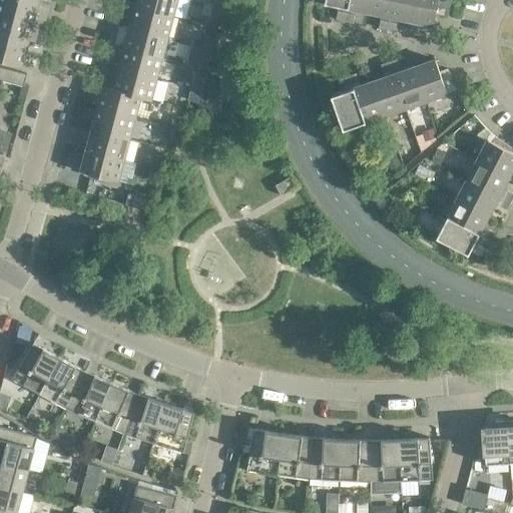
[(39,3),(28,0),(0,0),(0,15),(33,24),(39,3)]
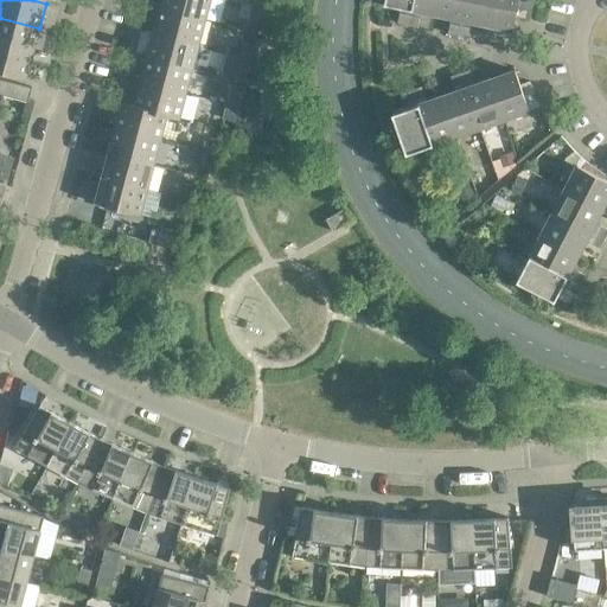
[(210,0),(161,0),(160,7),(205,20),(210,0)]
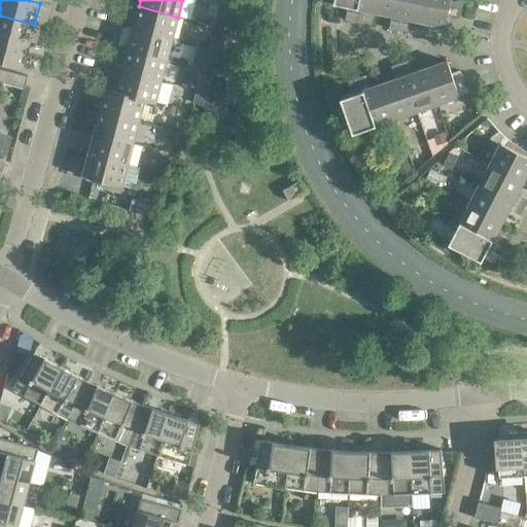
[(380,0),(357,0),(356,7),(378,12),(380,0)]
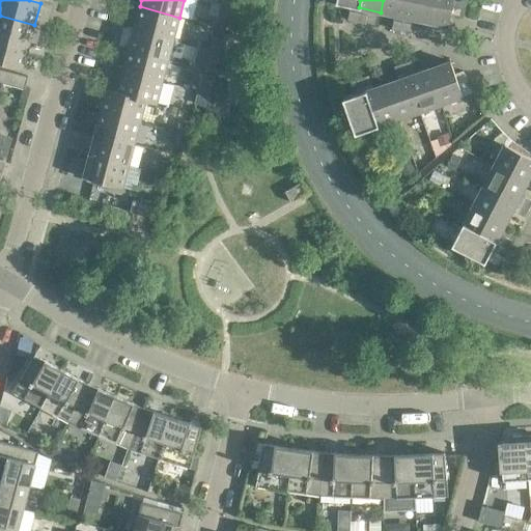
[(406,0),(383,0),(381,12),(403,17),(406,0)]
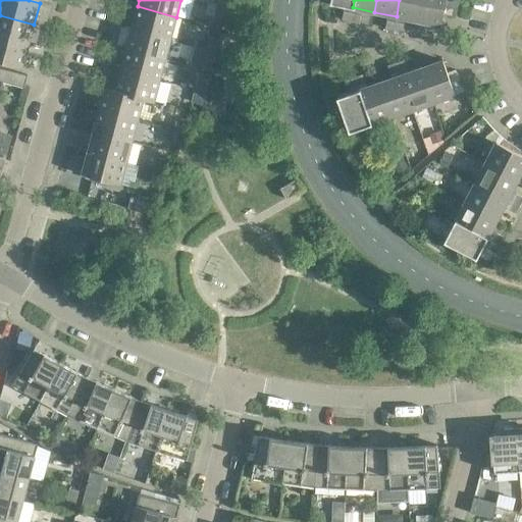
[(421,0),(399,0),(397,16),(418,20),(421,0)]
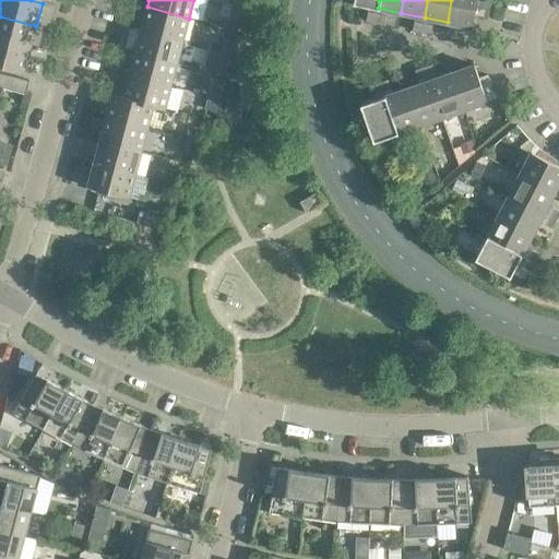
[(487,0),(451,0),(448,22),(472,27),(475,14),(484,16),(485,7),(486,8),(487,0)]
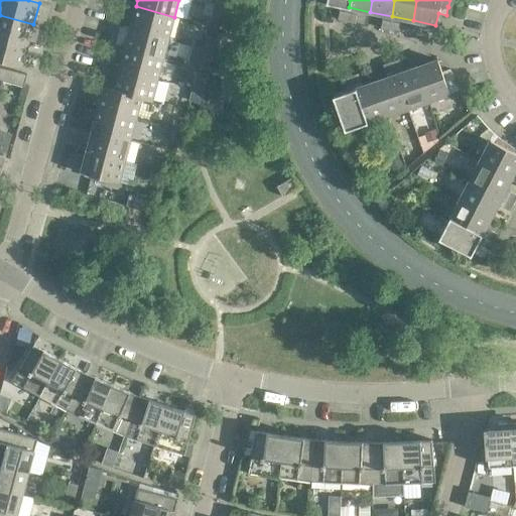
[(225,7),(216,4),(212,16),(221,19),(225,7)]
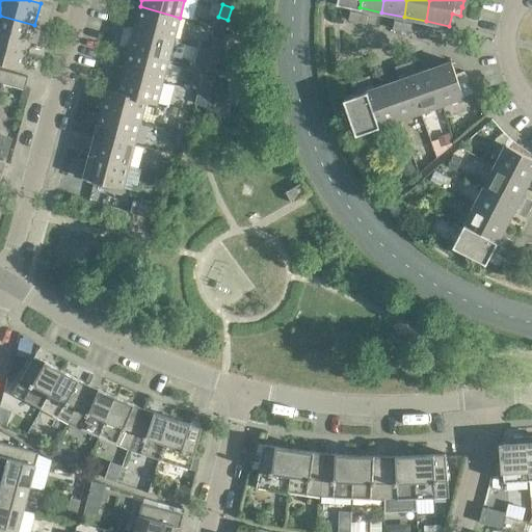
[(180,18),(140,6),(134,28),(174,38),(180,18)]
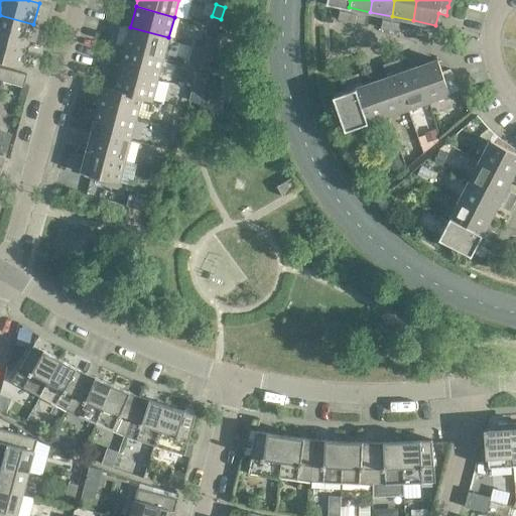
[(340,10),(338,19),(347,21),(348,12),(340,10)]
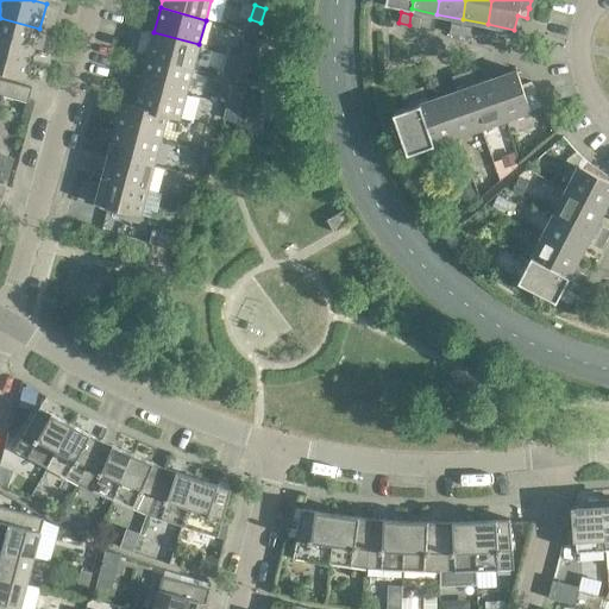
[(421,17),(410,14),(409,25),(419,26),(421,17)]
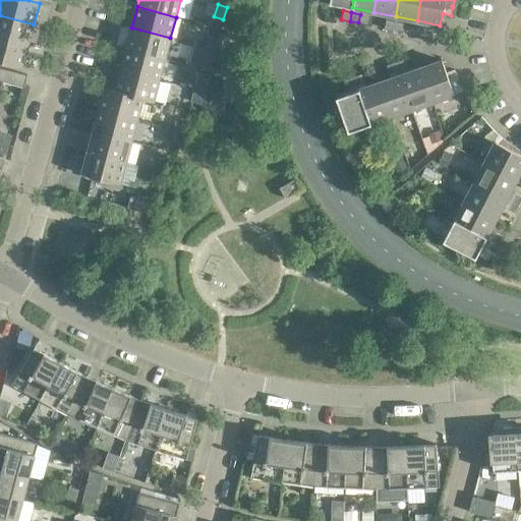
[(34,24),(0,15),(0,38),(27,45),(34,24)]
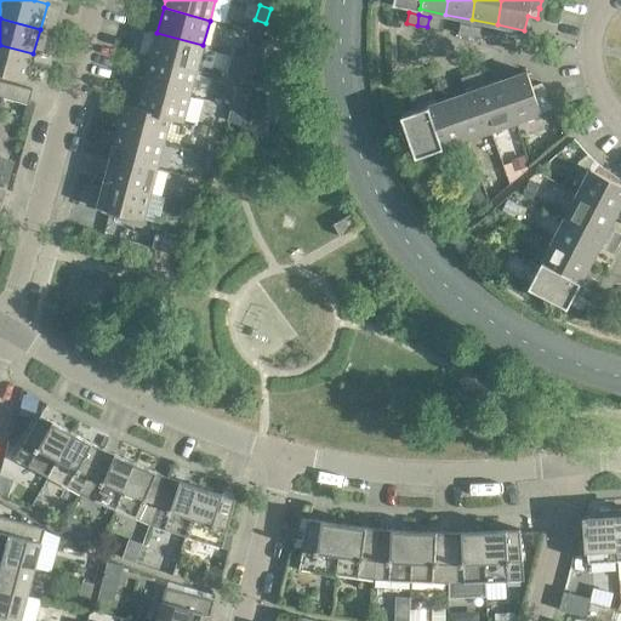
[(457,34),(468,35),(471,26),(460,23),(457,34)]
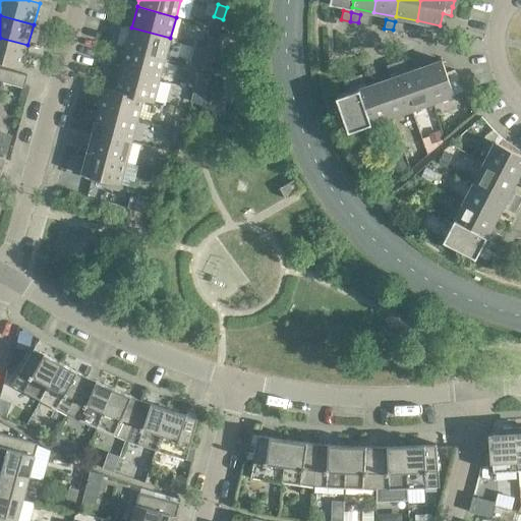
[(403,23),(395,21),(393,30),(401,32),(403,23)]
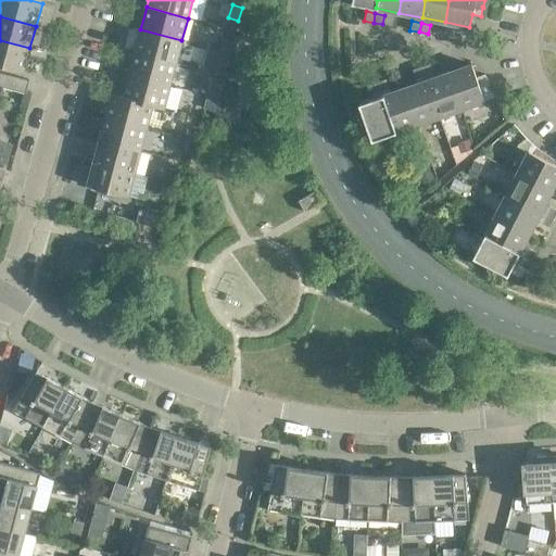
[(181,40),(140,29),(134,52),(176,63),(181,40)]
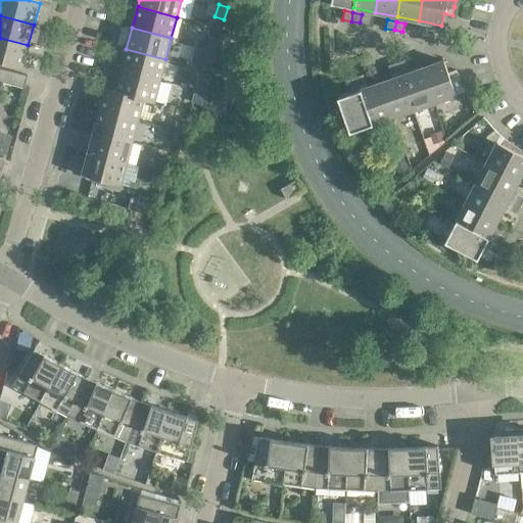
[(210,35),(207,47),(217,50),(220,38),(210,35)]
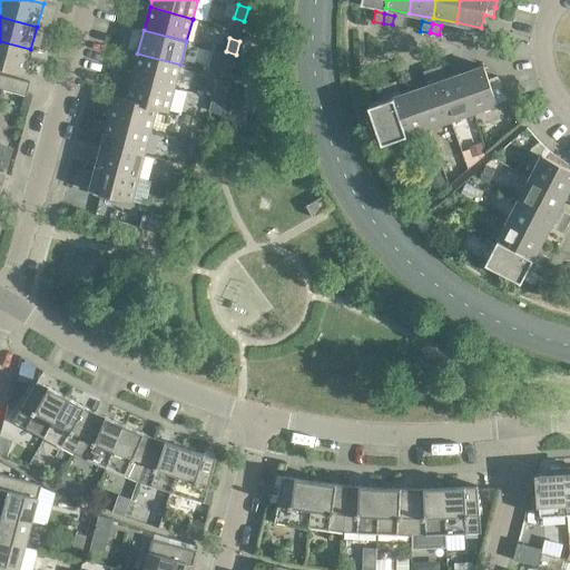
[(30,49),(0,41),(0,67),(25,74),(30,49)]
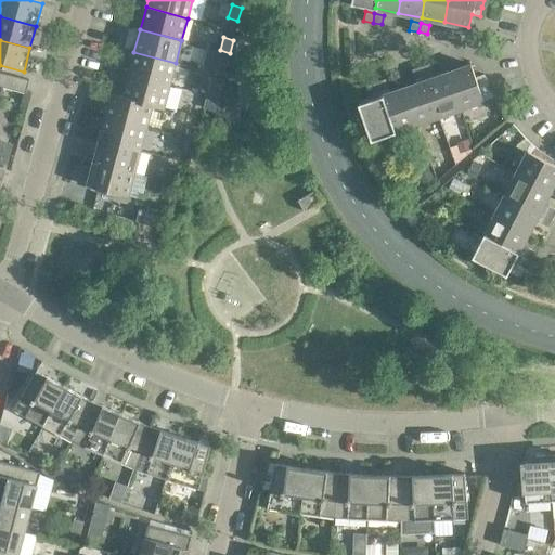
[(230,53),(220,50),(216,63),(226,65),(230,53)]
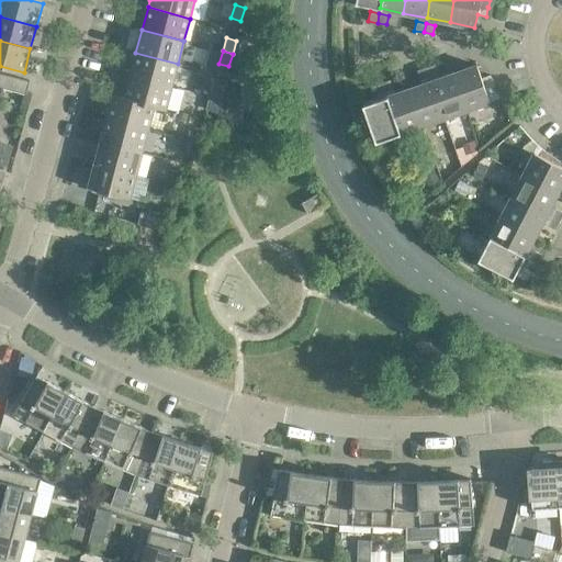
[(178,64),(135,53),(130,75),(171,87),(178,64)]
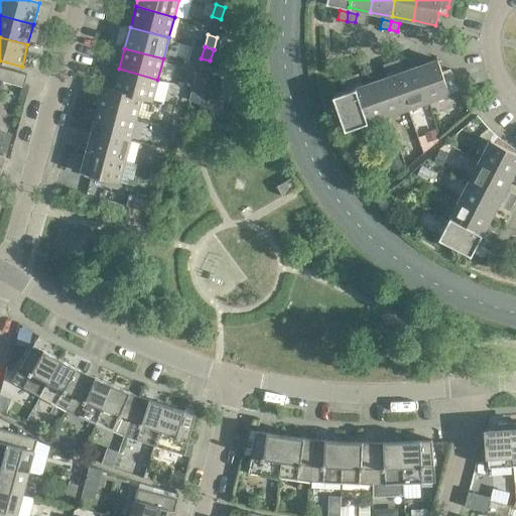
[(402,68),(399,58),(391,61),(394,71),(402,68)]
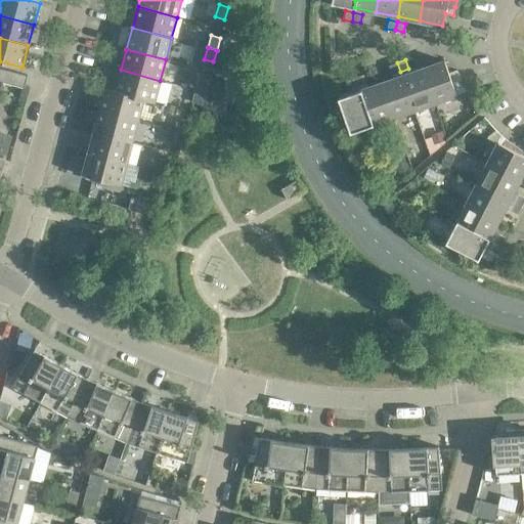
[(448,73),(444,60),(442,61),(424,69),(436,103),(456,96),(451,81),(460,78),(456,70),(448,73)]
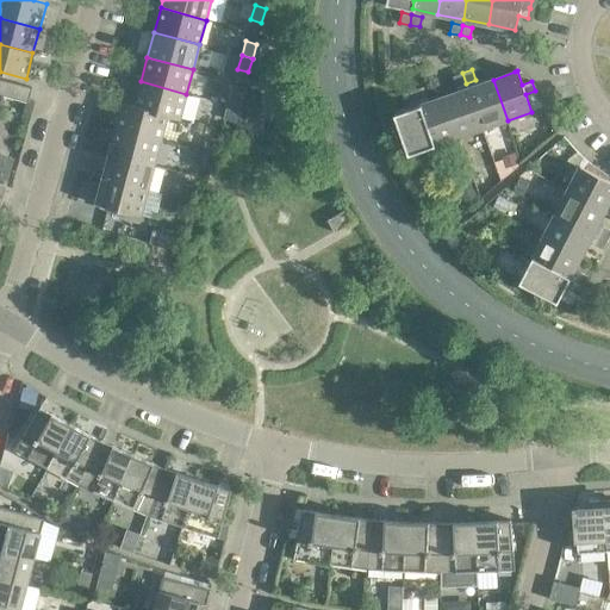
[(466,83),(462,73),(453,76),(456,86),(466,83)]
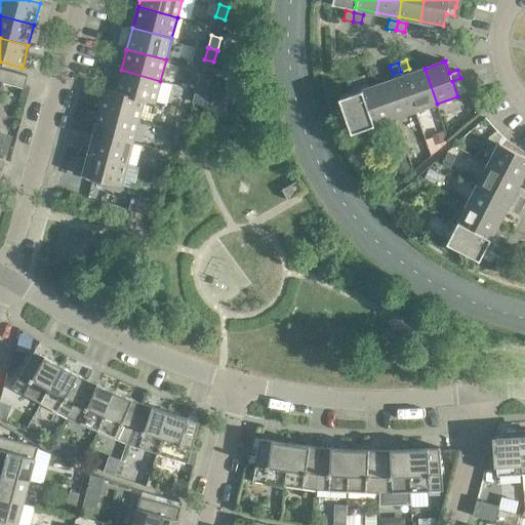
[(28,75),(2,69),(0,77),(0,81),(24,88),(28,75)]
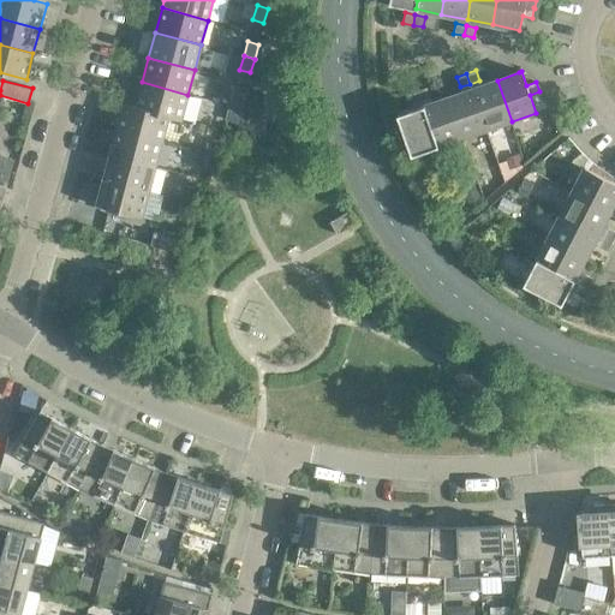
[(512,121),(497,81),(472,89),(485,130),(512,121)]
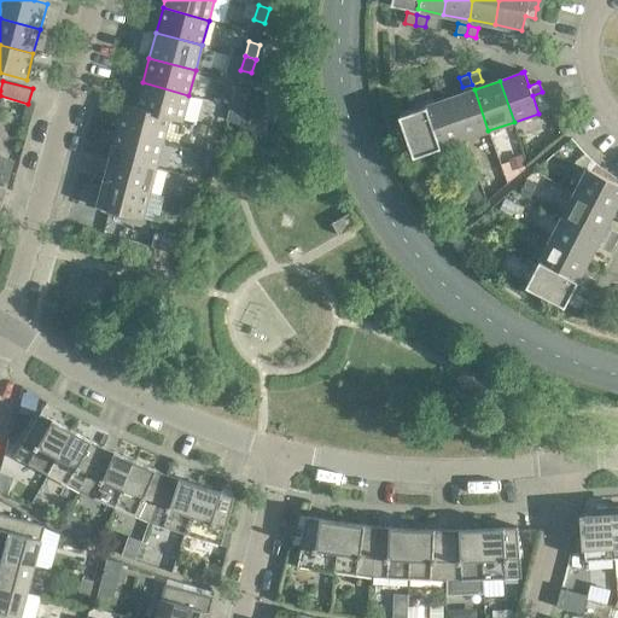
[(188,95),(143,82),(136,108),(169,117),(182,120),(188,95)]
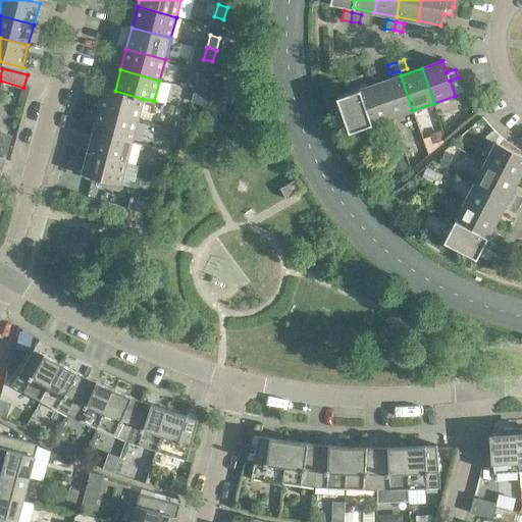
[(362,74),(354,77),(357,86),(365,83),(362,74)]
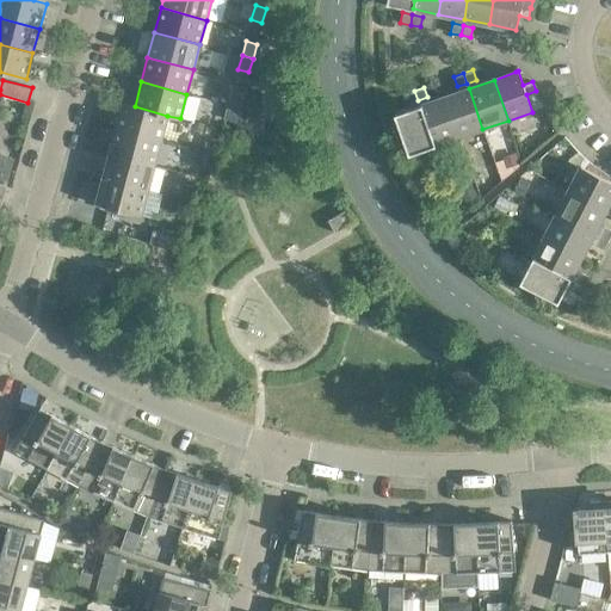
[(482,129),(469,88),(445,97),(460,137),(482,129)]
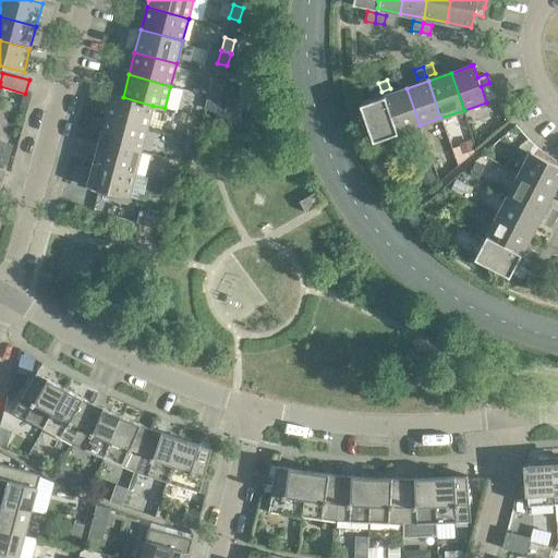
[(213,83),(209,96),(219,98),(222,86),(213,83)]
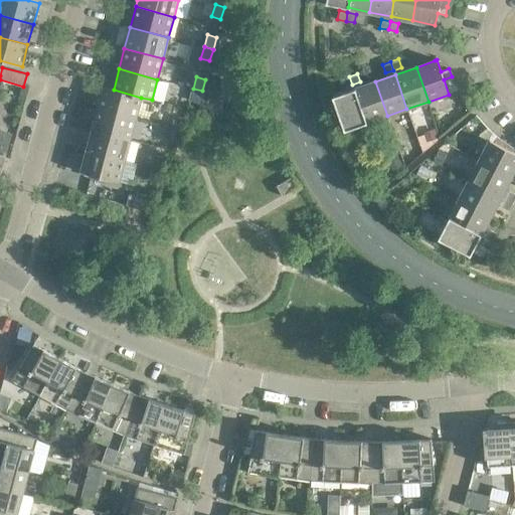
[(352,84),(349,76),(341,79),(344,88),(352,84)]
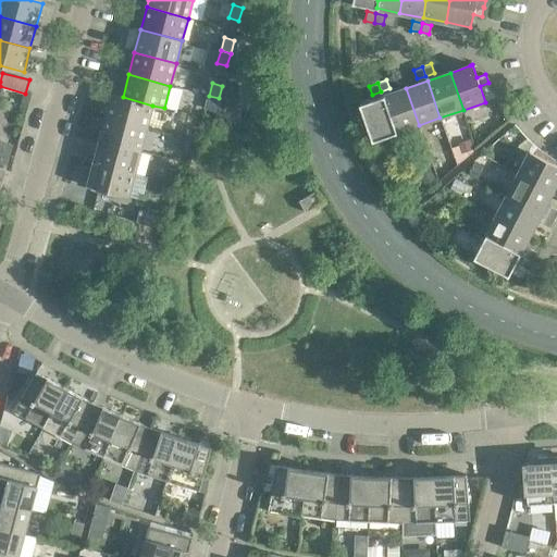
[(419,125),(406,88),(383,97),(396,134),(419,125)]
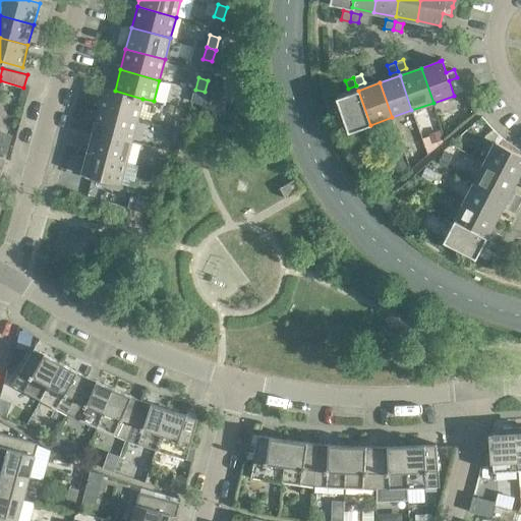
[(142,99),(115,91),(104,88),(99,109),(137,120),(142,99)]
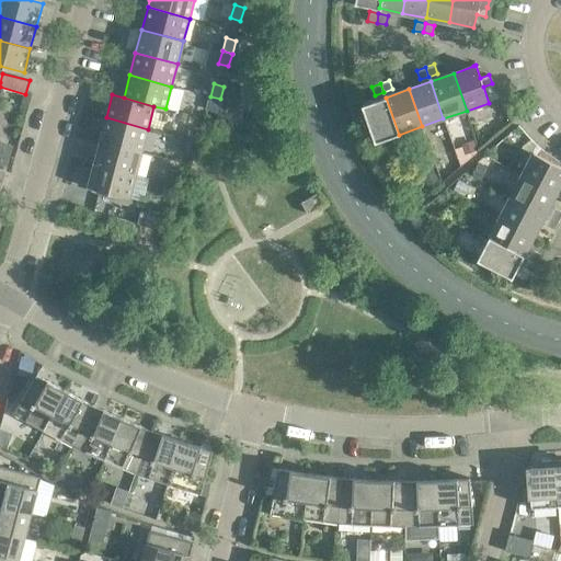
[(220,99),(210,96),(206,110),(217,112),(220,99)]
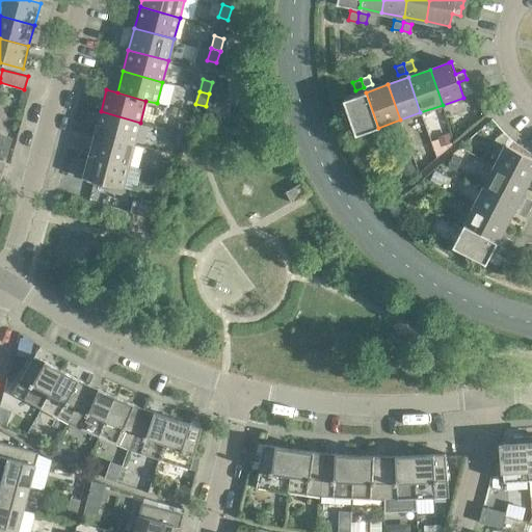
[(378,128),(366,92),(343,100),(355,135),(378,128)]
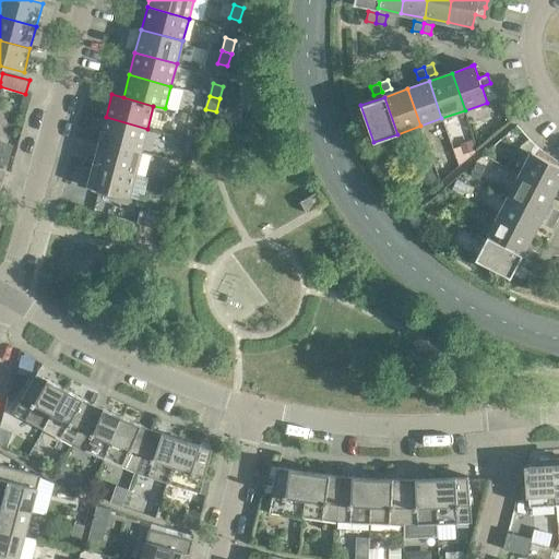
[(147,129),(106,117),(99,141),(141,152),(147,129)]
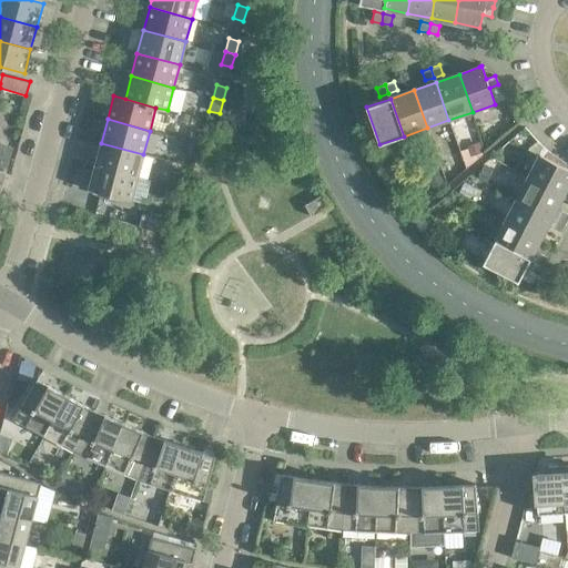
[(194,129),(190,141),(200,144),(204,131),(194,129)]
